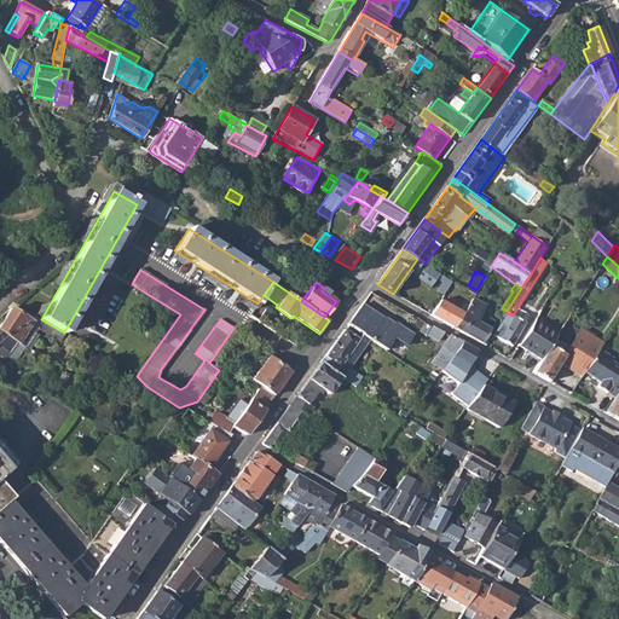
[(398,296),(409,302),(412,296),(403,290),(398,296)]
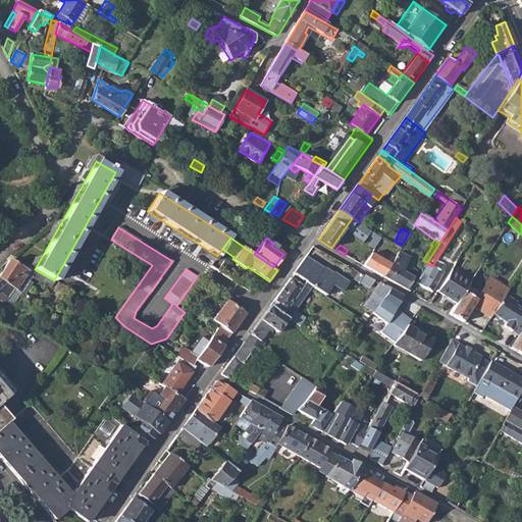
[(382,276),(406,290),(412,278),(401,271),(409,258),(399,251),(395,258),(382,276)]
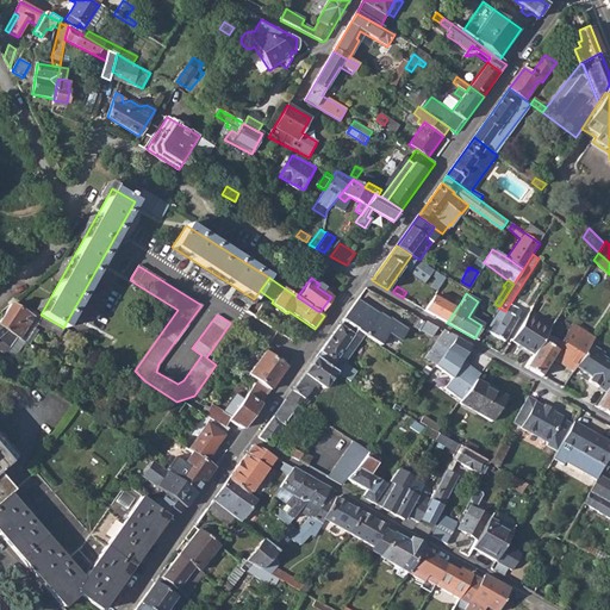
[(424,310),(447,323),(461,302),(458,300),(453,307),(434,294),(424,310)]
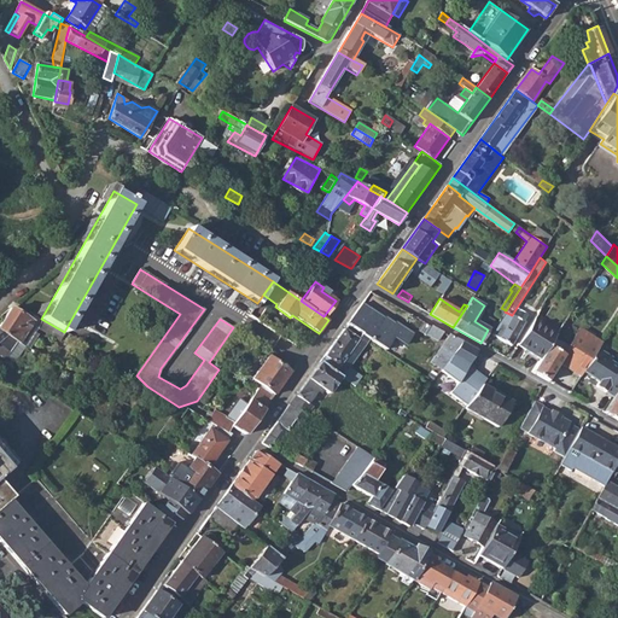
[(368,339),(384,350),(392,337),(404,347),(412,336),(385,318),(385,319),(362,303),(348,325),(349,326),(368,339)]
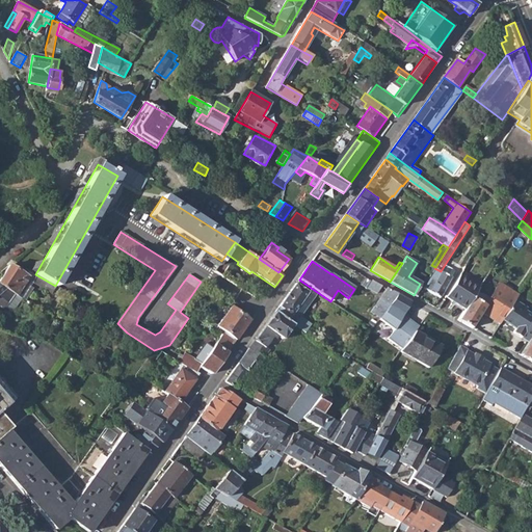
[(9,264),(0,282),(0,285),(14,293),(17,295),(28,275),(9,264)]
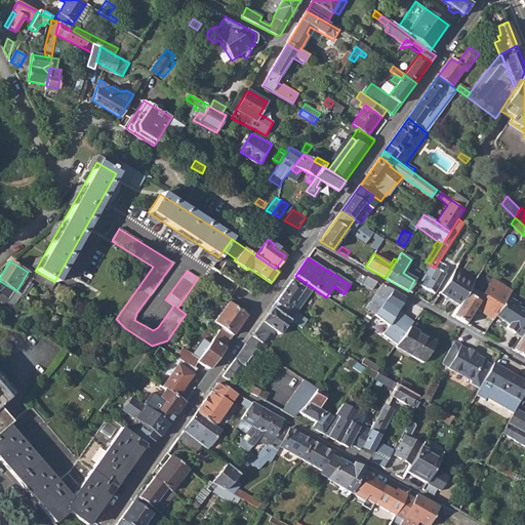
[(422,275),(438,284),(444,273),(435,268),(429,265),(422,275)]
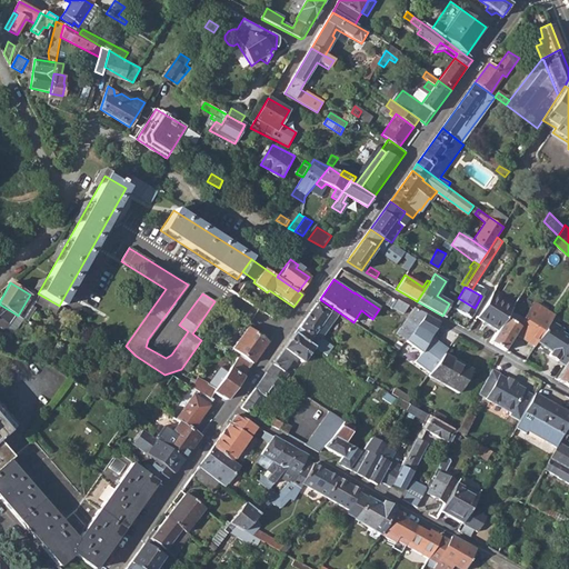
[(33,301),(55,313),(59,306),(38,293),(33,301)]
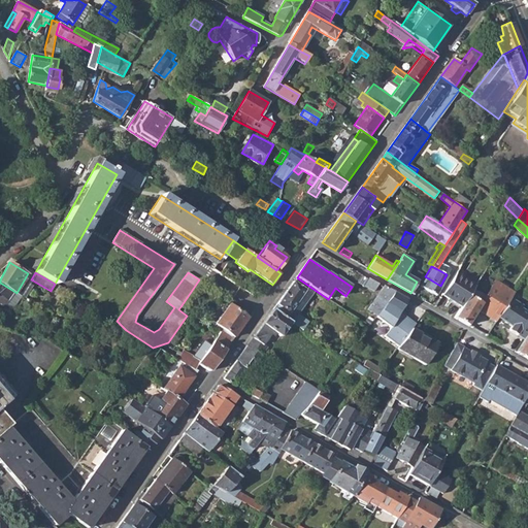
[(440,295),(461,307),(474,288),(479,281),(464,273),(461,277),(455,273),(440,295)]
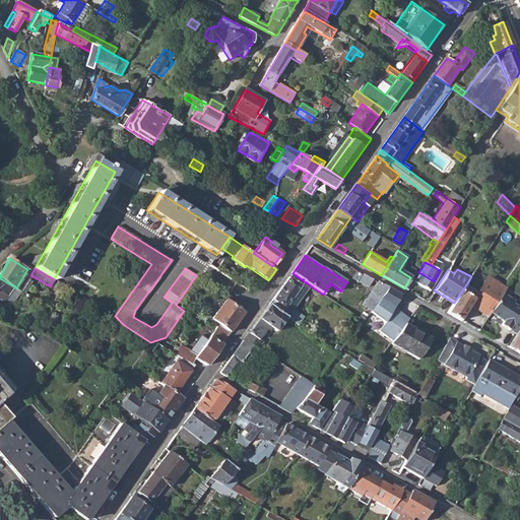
[(412,281),(429,290),(434,281),(418,272),(412,281)]
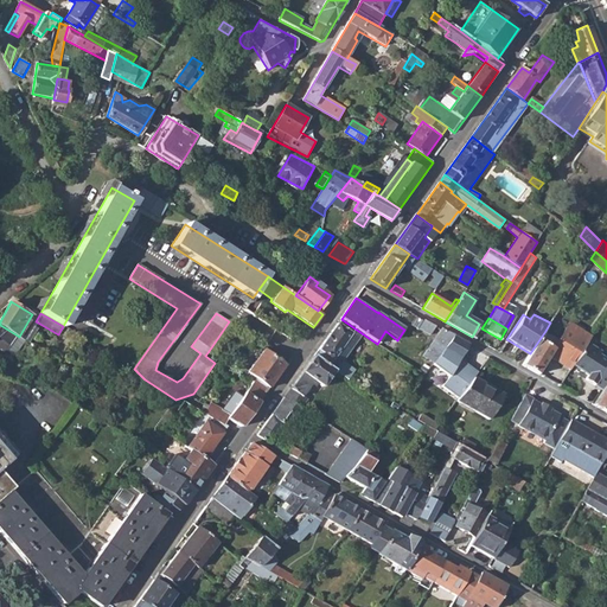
[(336,371),(349,381),(356,371),(342,360),(362,333),(343,320),(340,324),(338,323),(314,356),(336,371)]
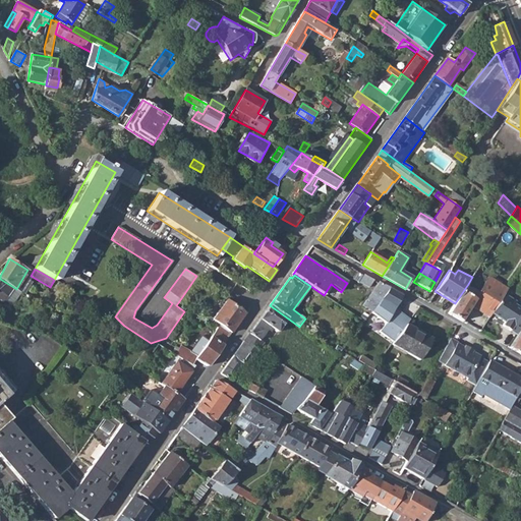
[(359,282),(368,286),(372,280),(364,275),(359,282)]
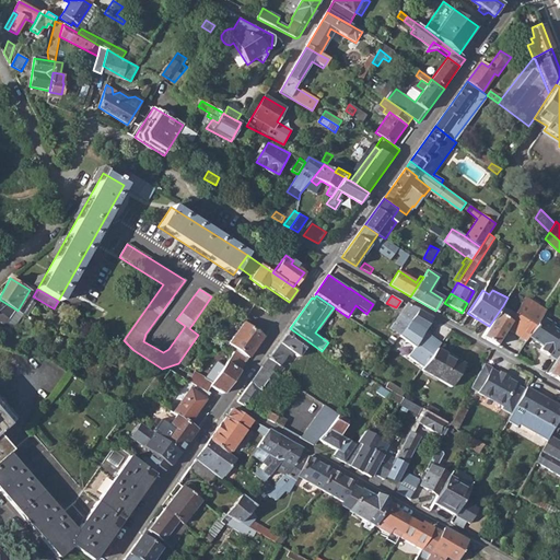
[(511,310),(503,305),(489,326),(482,337),(496,345),(505,329),(525,340),(528,336),(541,315),(545,310),(525,296),(510,321),(505,318),(511,310)]
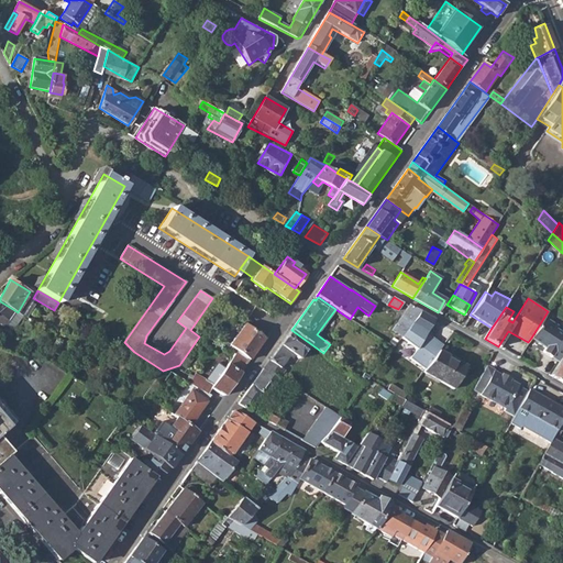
[(0,320),(6,324),(14,310),(0,301),(0,320)]
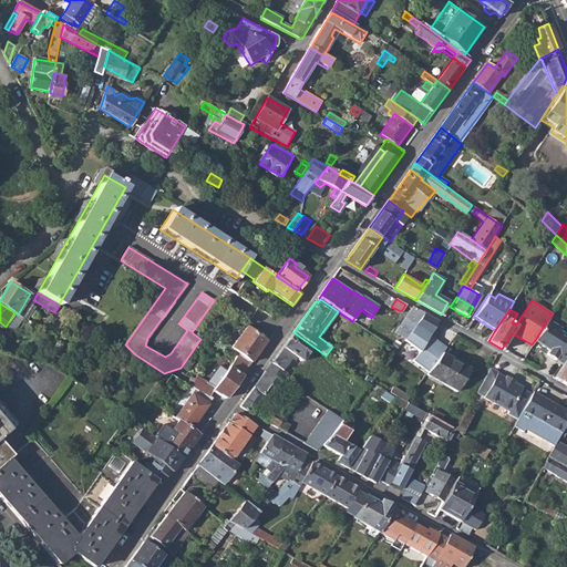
[(394,333),(403,339),(422,315),(411,308),(394,333)]
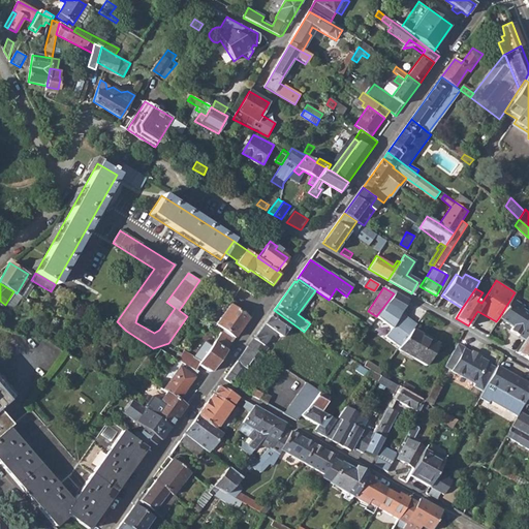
[(382,324),(386,319),(392,309),(402,315),(406,317),(414,305),(394,293),(376,316),(374,319),(382,324)]
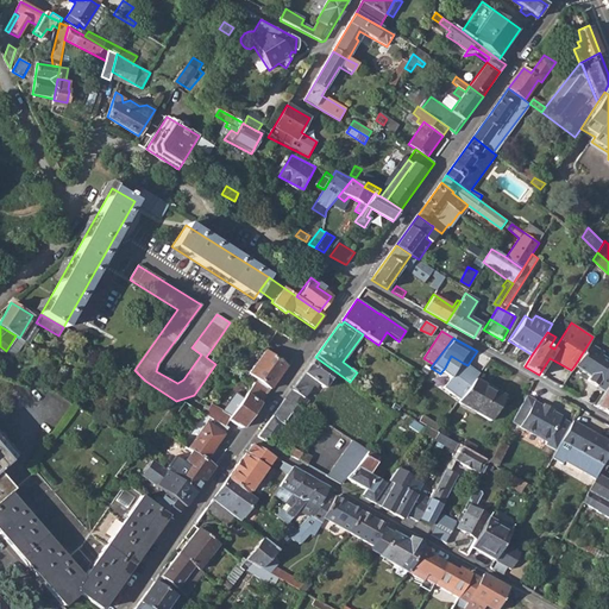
[(588,381),(604,391),(608,384),(608,359),(602,356),(604,352),(589,343),(575,365),(591,376),(588,381)]
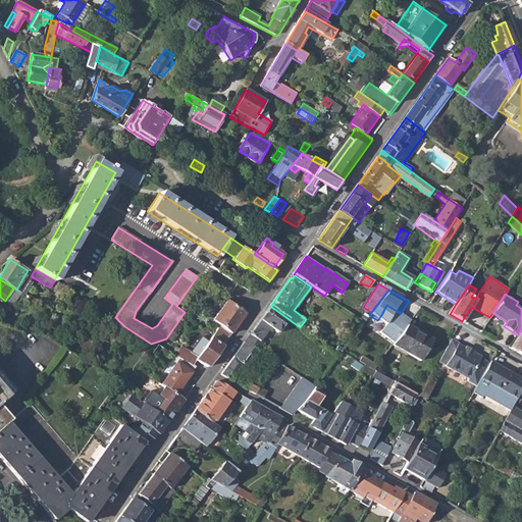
[(219,324),(231,333),(245,315),(241,315),(243,312),(226,301),(213,319),(219,324)]
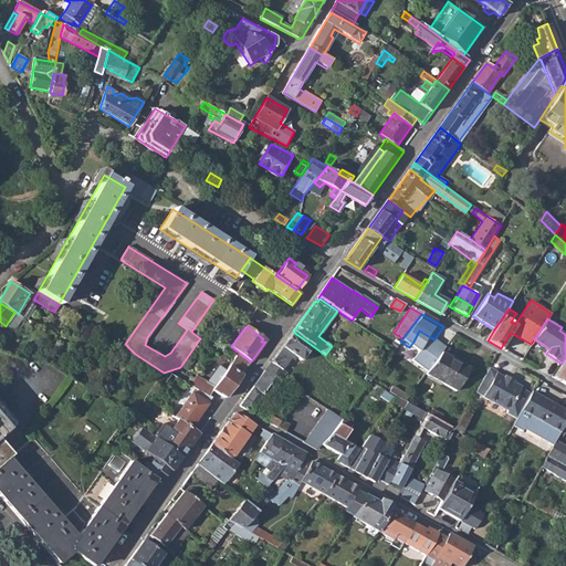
[(202,334),(195,327),(191,332),(200,338),(202,334)]
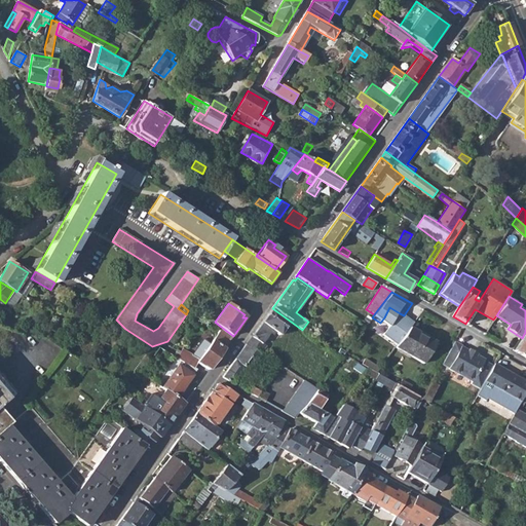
[(408,314),(415,320),(423,309),(414,304),(408,314)]
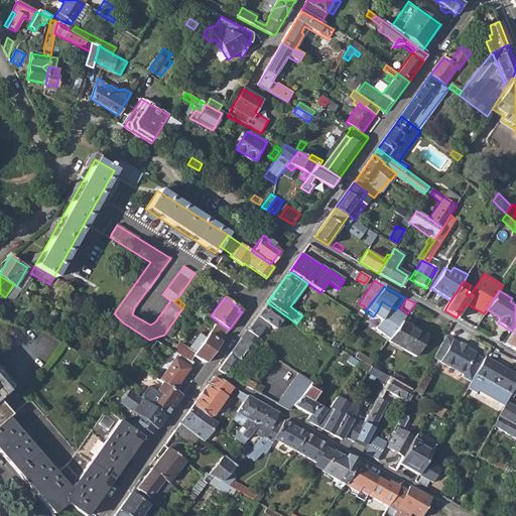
[(387,316),(392,307),(382,301),(377,311),(387,316)]
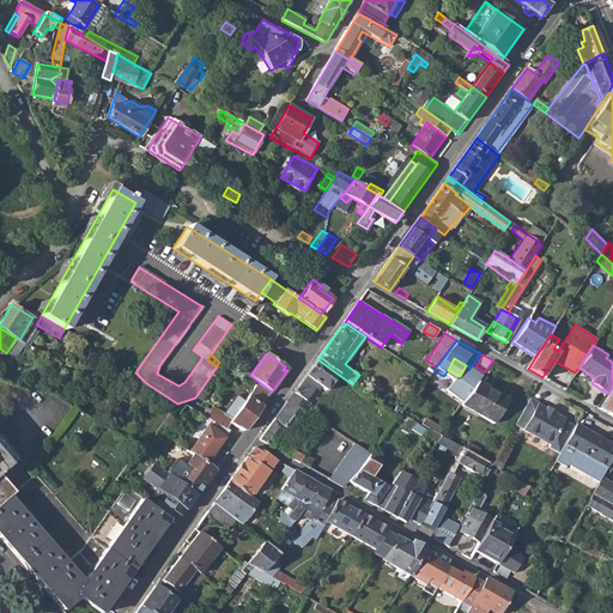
[(328,390),(339,375),(317,359),(287,400),(303,411),(304,411),(310,405),(305,400),(315,388),(319,390),(321,387),(328,390)]
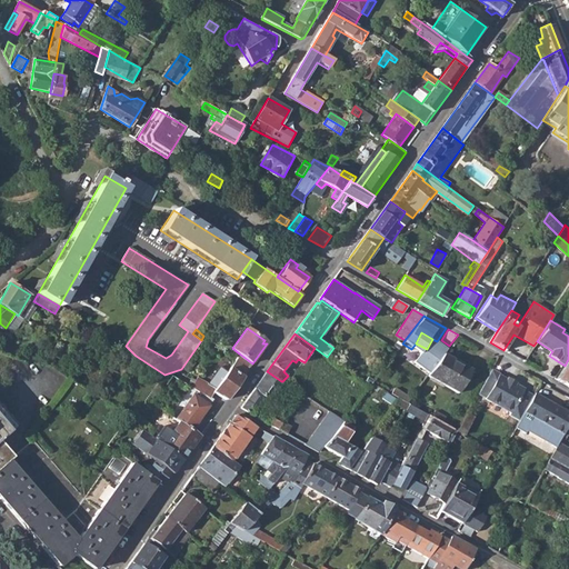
[(123,360),(128,363),(136,356),(126,346),(122,351),(127,355),(123,359),(123,360)]
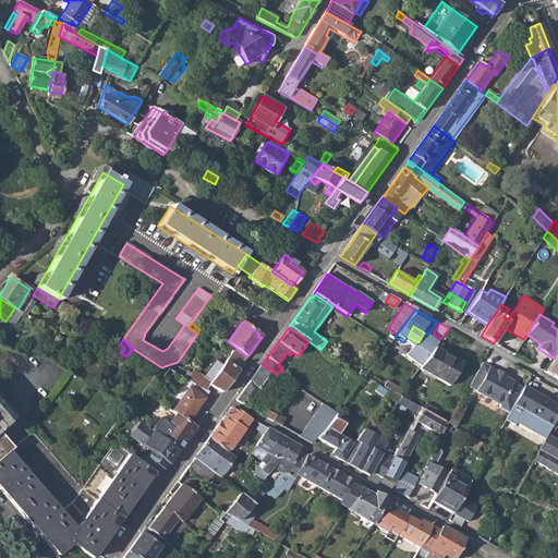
[(209,384),(222,392),(247,356),(234,347),(211,380),(193,370),(187,378),(205,390),(209,384)]
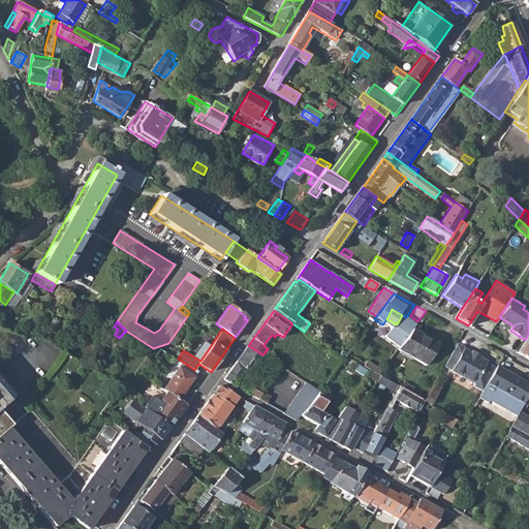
[(397,350),(425,366),(437,344),(411,330),(397,350)]
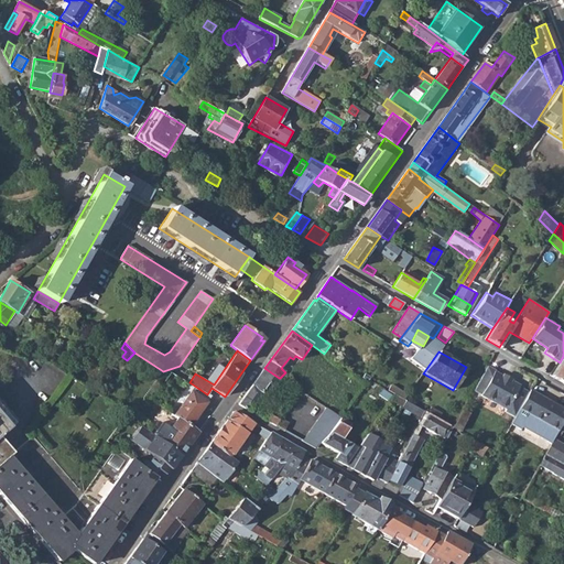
[(552,377),(563,383),(563,381),(563,356),(560,362),(552,377)]
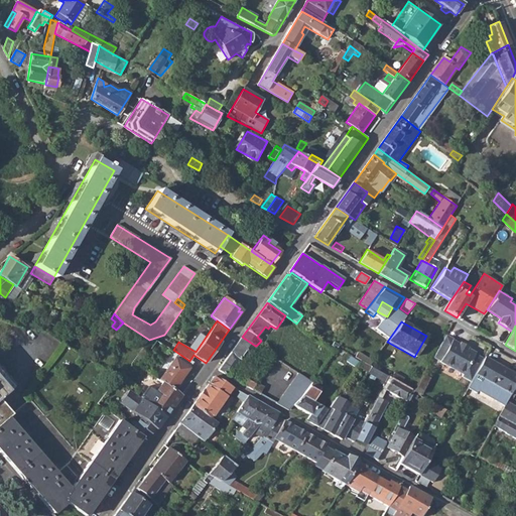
[(440,362),(464,374),(463,376),(471,381),(473,378),(483,359),(475,355),(476,353),(468,349),(468,348),(461,343),(460,345),(453,341),(454,339),(445,335),(433,357),(441,361),(440,362)]
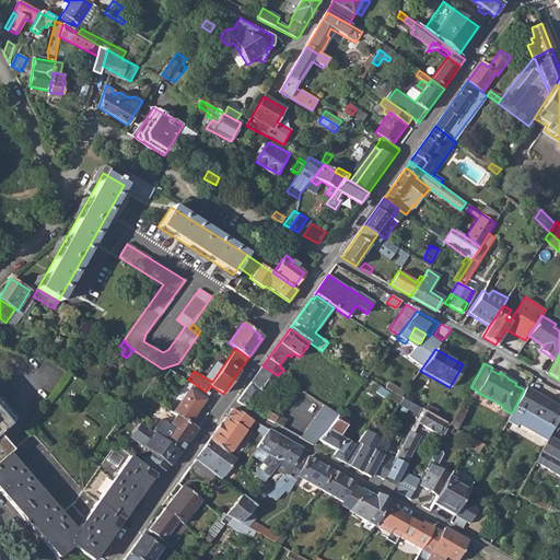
[(270,383),(277,375),(263,365),(236,401),(248,408),(261,389),(260,388),(264,384),(266,381),(270,383)]
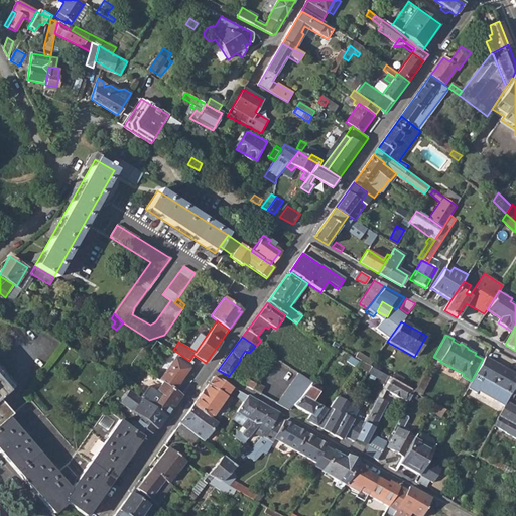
[(161,382),(173,390),(192,362),(189,361),(173,350),(154,377),(161,382)]
